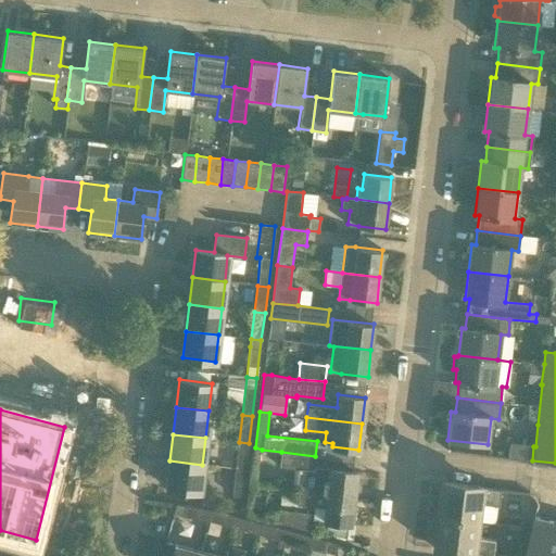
[(249,443),(239,442),(236,468),(245,470),(249,443)]
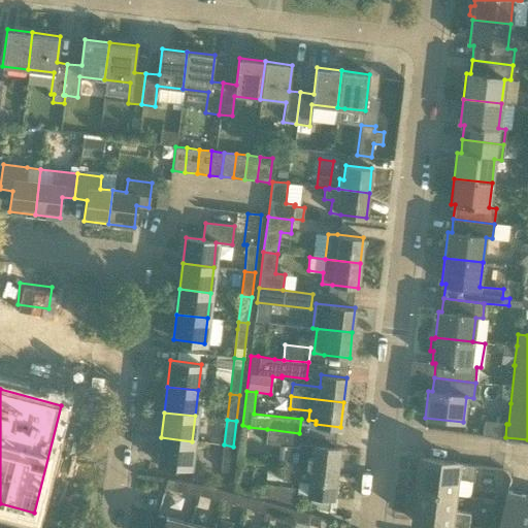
[(505,437),(506,424),(484,421),(483,435),(505,437)]
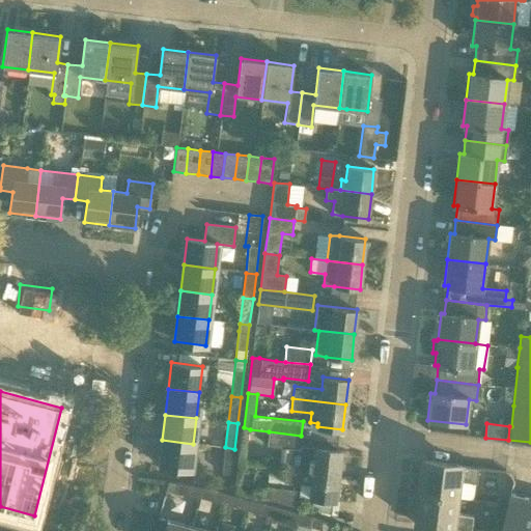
[(282,469),(284,469),(337,475),(340,450),(314,447),(313,451),(300,449),(301,436),(269,431),(267,445),(285,448),(282,469)]
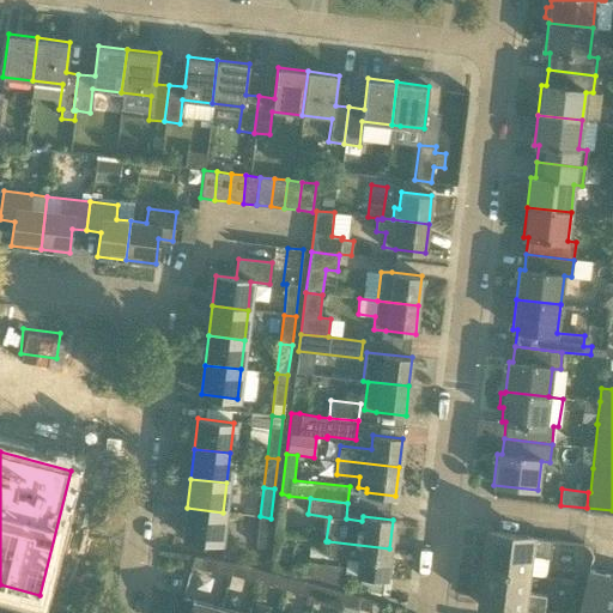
[(187,508),(183,538),(219,542),(223,513),(187,508)]
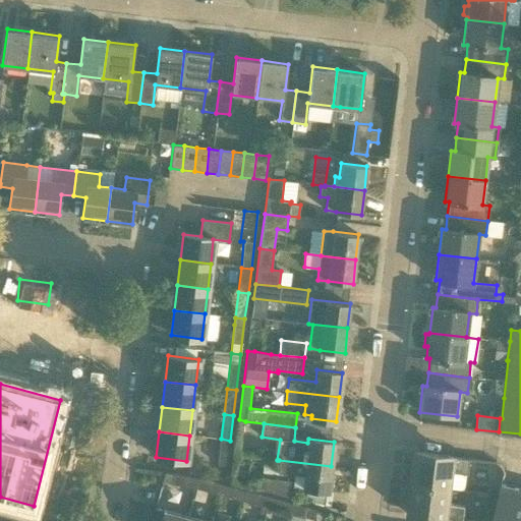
[(230,441),(221,439),(218,464),(227,466),(230,441)]
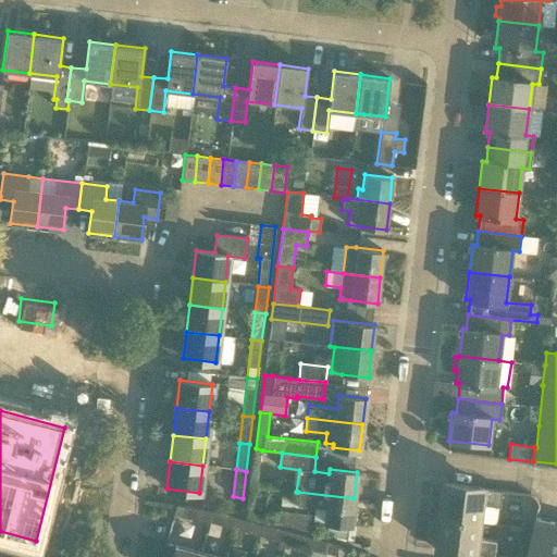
[(482,521),(484,505),(499,507),(502,491),(444,483),(440,517),(482,521)]
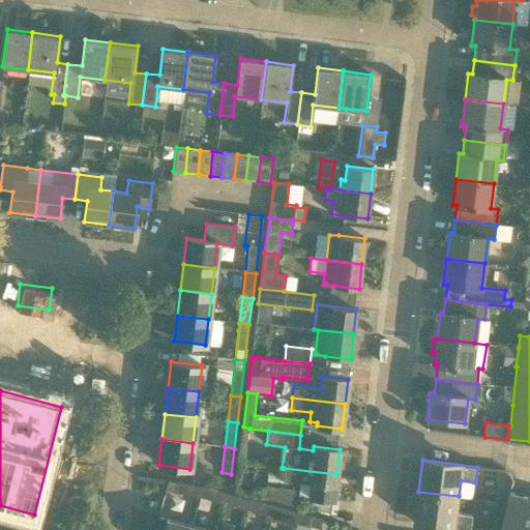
[(284,468),(283,480),(310,484),(307,496),(333,499),(336,474),(284,468)]
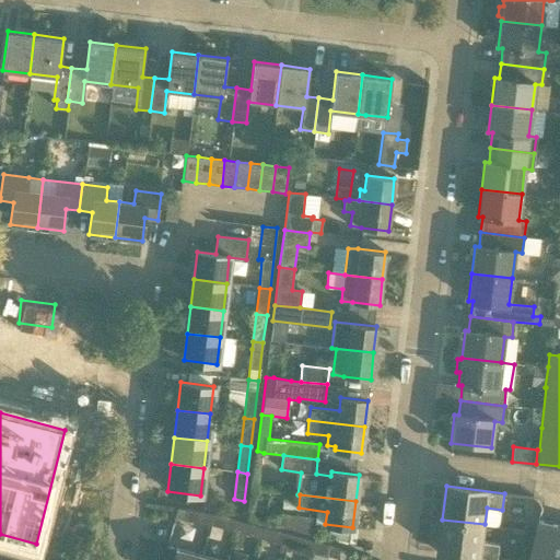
[(212,514),(186,510),(184,520),(210,525),(212,514)]
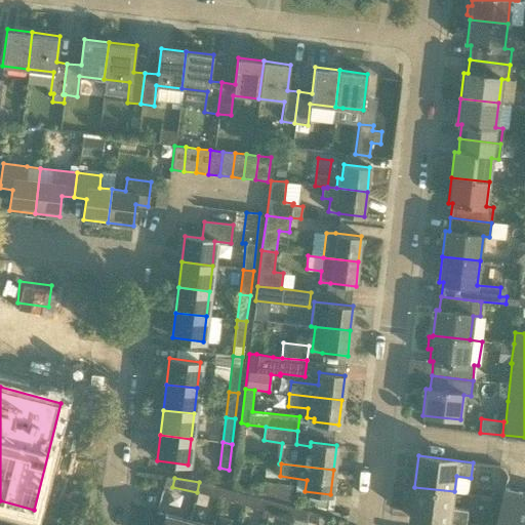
[(291,484),(259,480),(258,491),(289,499),(291,484)]
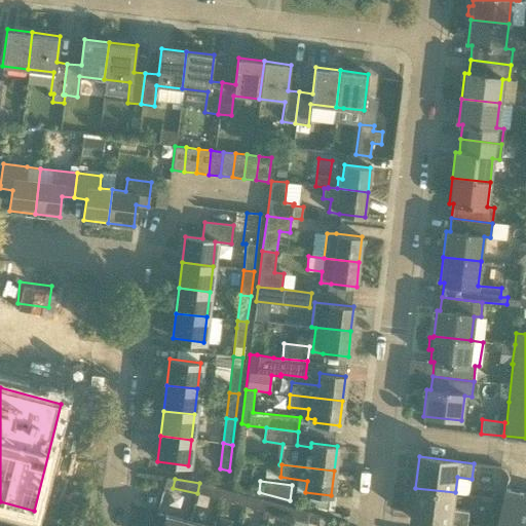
[(224,489),(199,483),(197,493),(221,499),(224,489)]
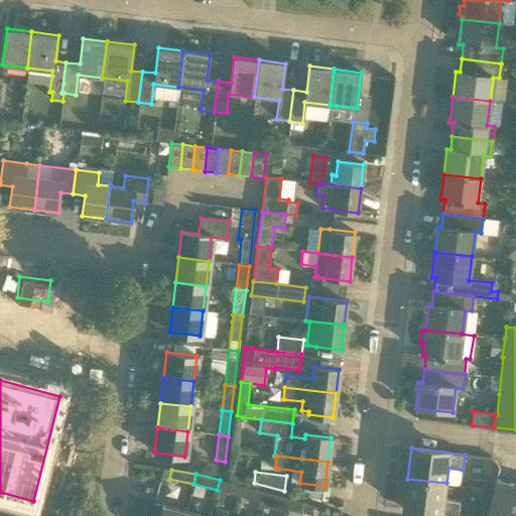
[(444,499),(446,483),(407,479),(403,510),(439,514),(439,513),(458,515),(459,501),(444,499)]
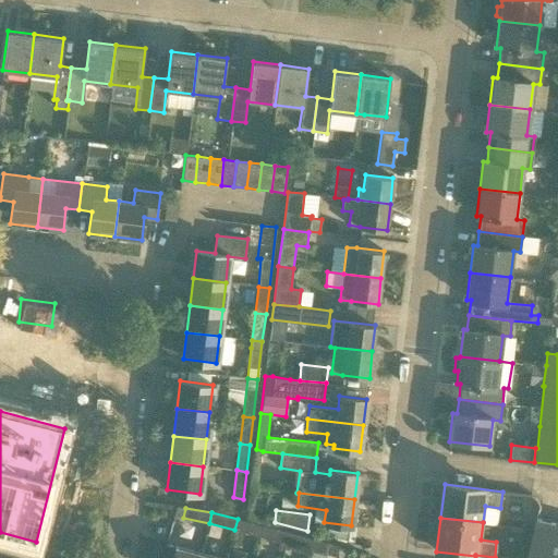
[(263,526),(238,519),(234,530),(259,536),(263,526)]
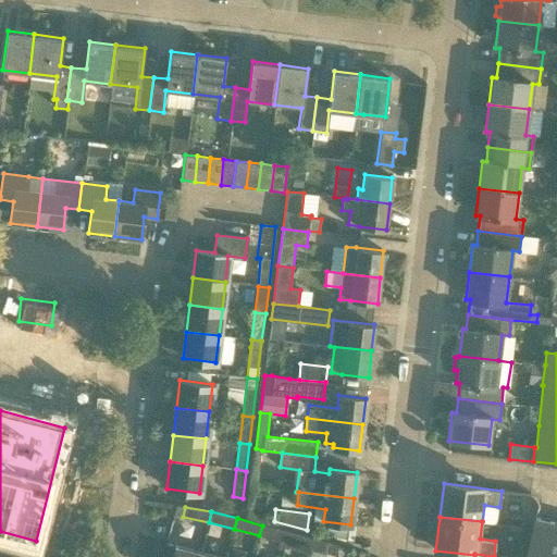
[(556,556),(556,523),(534,518),(523,556),(556,556)]
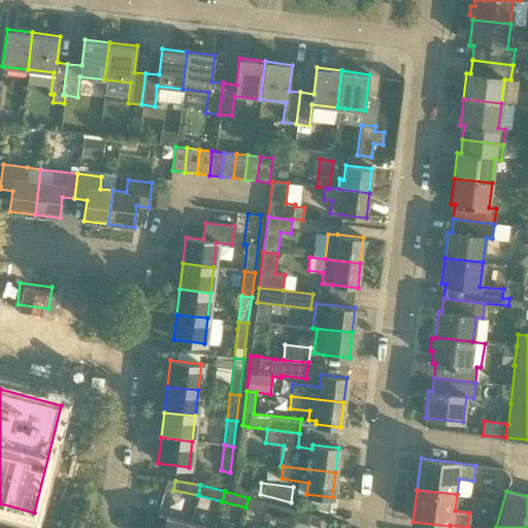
[(272,504),(249,498),(245,507),(269,514),(272,504)]
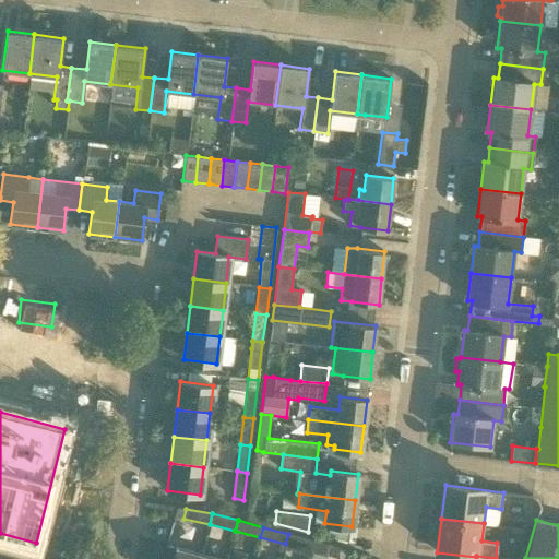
[(313,540),(288,534),(285,544),(310,550),(313,540)]
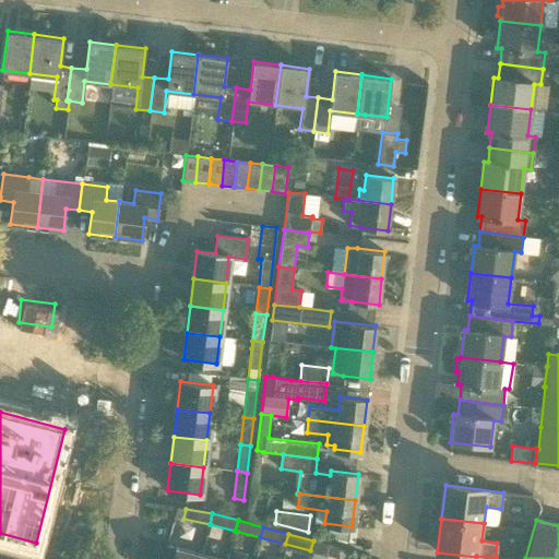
[(310,550),(336,557),(340,547),(313,540),(310,550)]
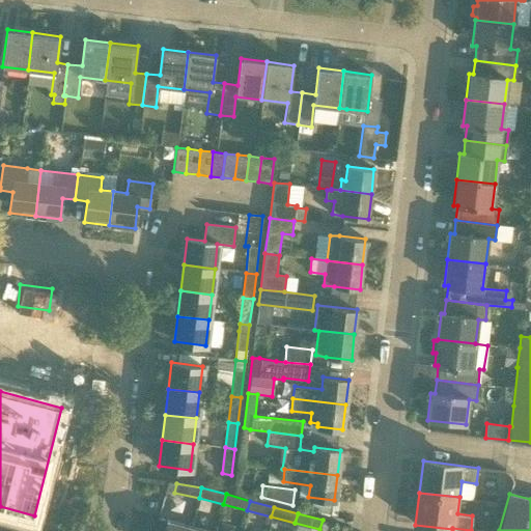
[(190,530),(192,527),(167,521),(164,530),(190,530)]
